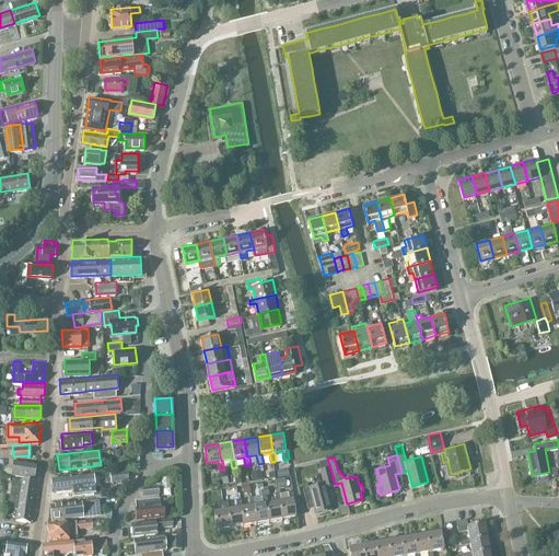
[(35,476),(37,462),(14,459),(13,473),(35,476)]
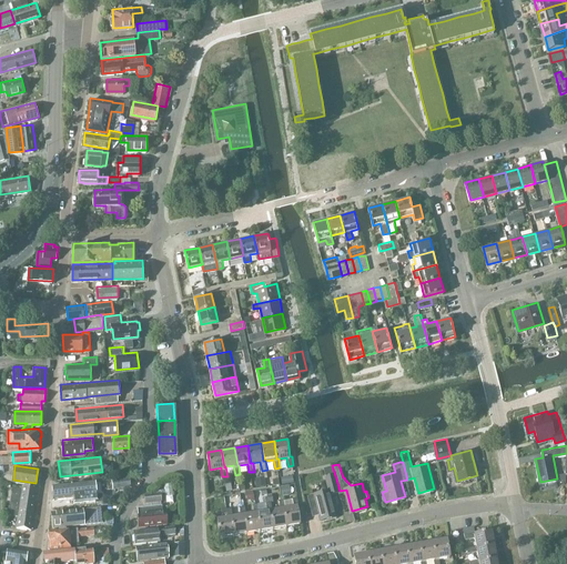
[(113,486),(131,484),(130,475),(112,477),(113,486)]
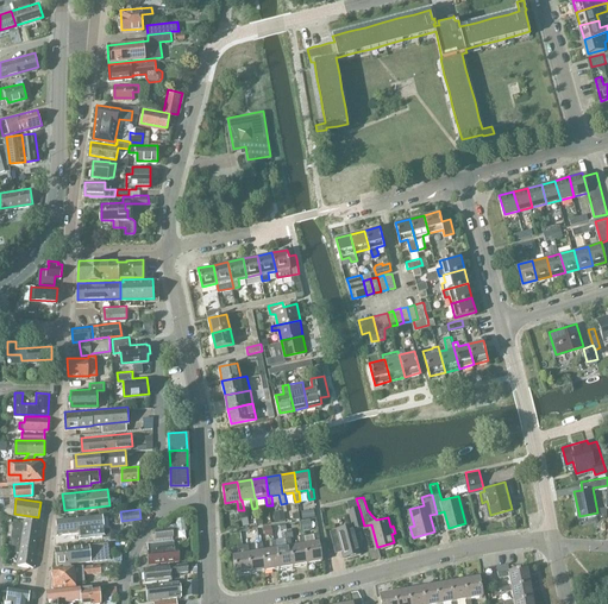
[(80,536),(102,534),(104,536),(106,536),(112,535),(112,533),(111,527),(105,528),(104,513),(57,518),(58,533),(80,530),(80,536)]
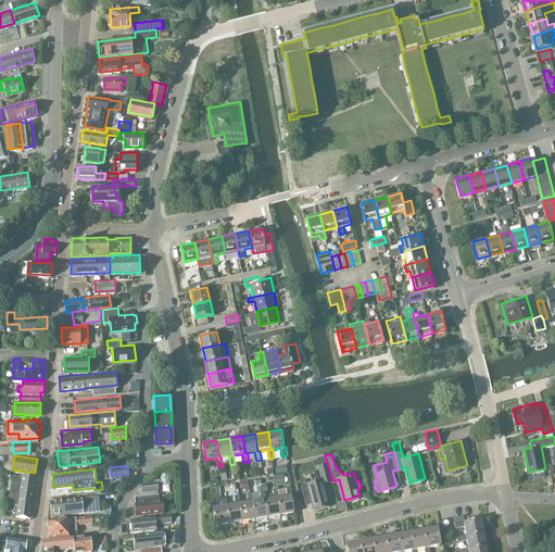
[(32,516),(37,476),(22,474),(22,477),(13,476),(10,502),(17,503),(16,514),(32,516)]
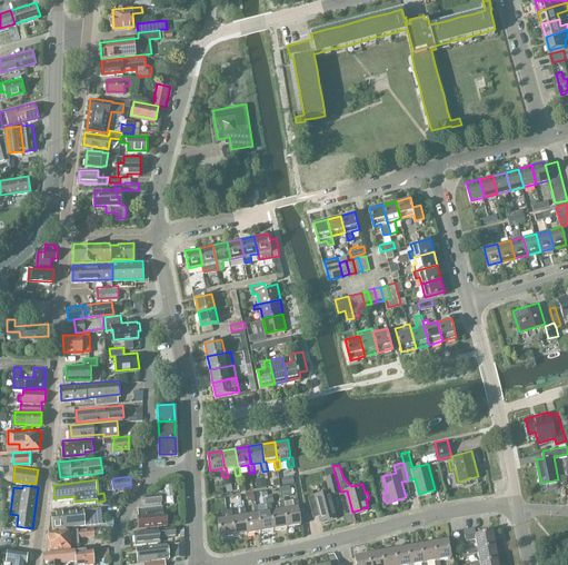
[(321,519),(338,516),(334,498),(334,496),(331,489),(315,494),(321,519)]
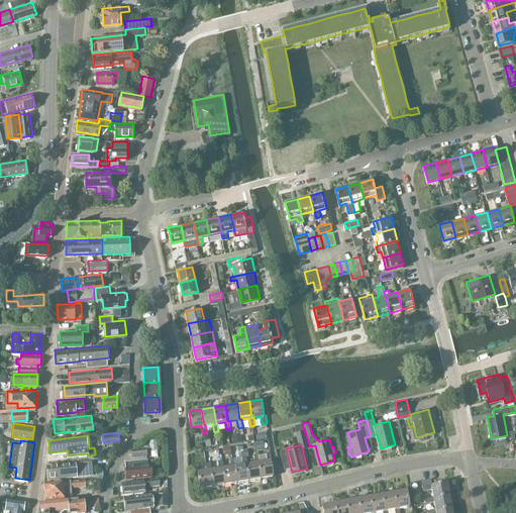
[(147,446),(137,447),(132,448),(133,454),(147,453),(147,446)]
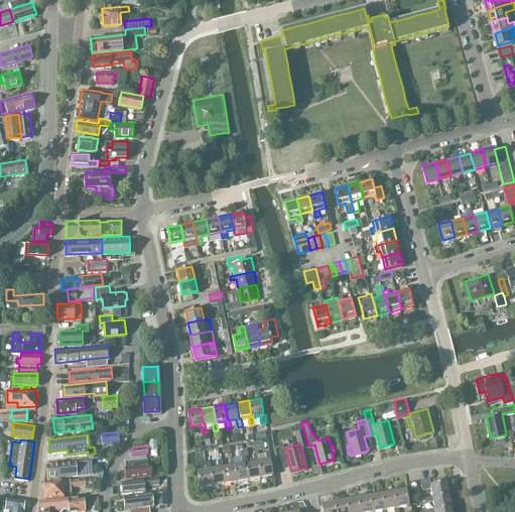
[(272,458),(271,450),(266,451),(267,459),(260,460),(258,461),(261,476),(273,474),(270,459),(272,458)]
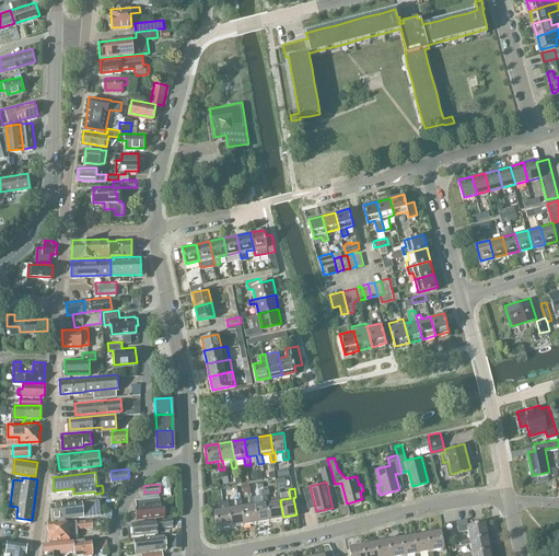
[(276,491),(277,500),(269,501),(267,502),(270,519),(282,517),(280,500),(282,499),(281,490),(276,491)]
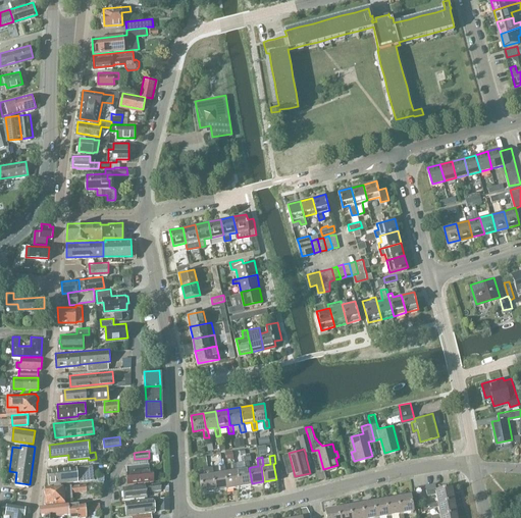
[(210,469),(210,473),(200,475),(203,491),(215,489),(213,473),(215,473),(213,464),(211,465),(210,459),(207,460),(208,463),(203,463),(205,470),(210,469)]
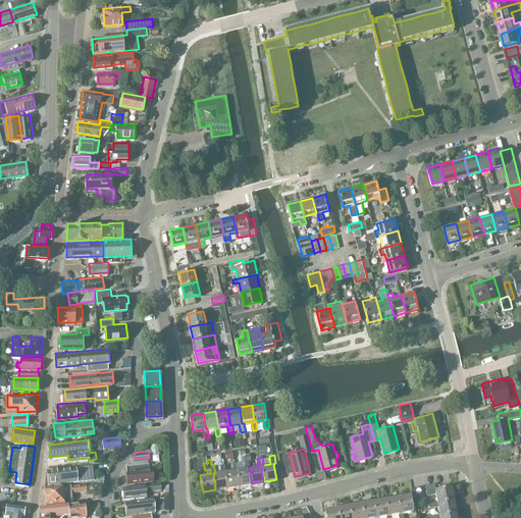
[(245,459),(247,468),(240,469),(237,469),(240,485),(252,483),(249,468),(251,467),(250,459),(248,459),(245,459)]
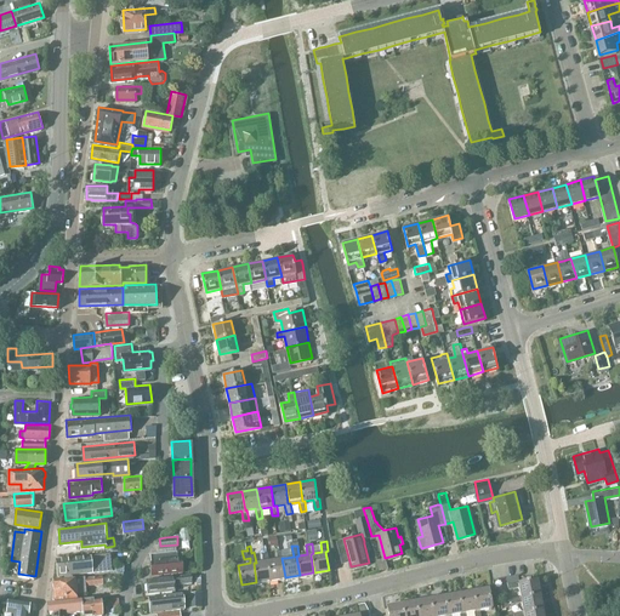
[(277,549),(279,559),(269,560),(267,560),(271,580),(285,577),(282,558),(285,558),(283,548),(277,549)]
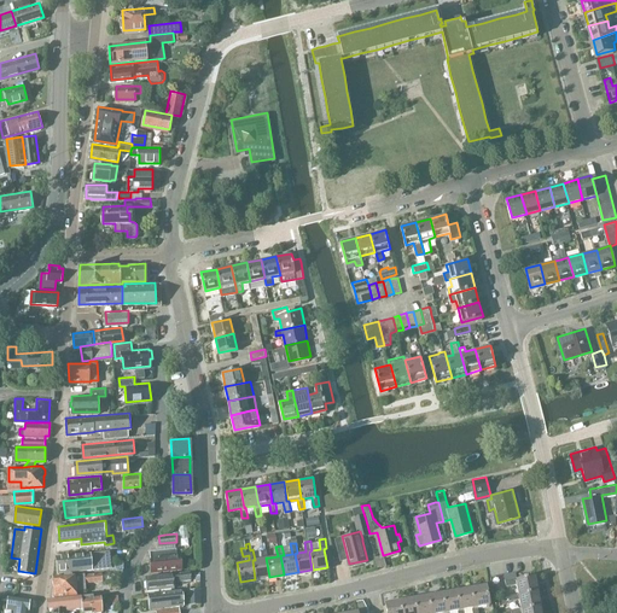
[(178,554),(178,547),(153,549),(155,556),(151,558),(152,571),(182,568),(180,554),(178,554)]
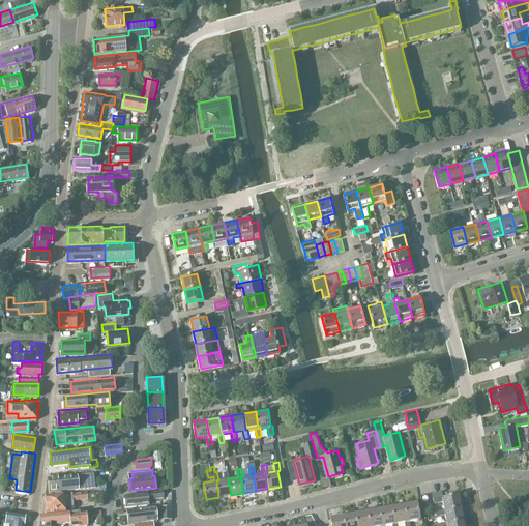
[(225,470),(226,479),(218,480),(216,480),(218,497),(231,495),(228,478),(230,478),(229,470),(225,470)]
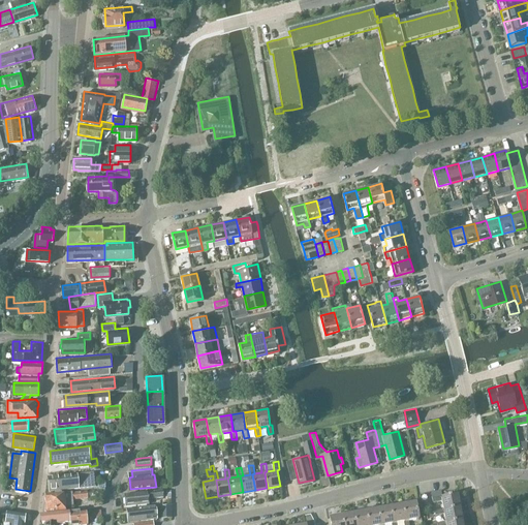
[(51,490),(66,488),(96,485),(94,470),(49,474),(51,490)]
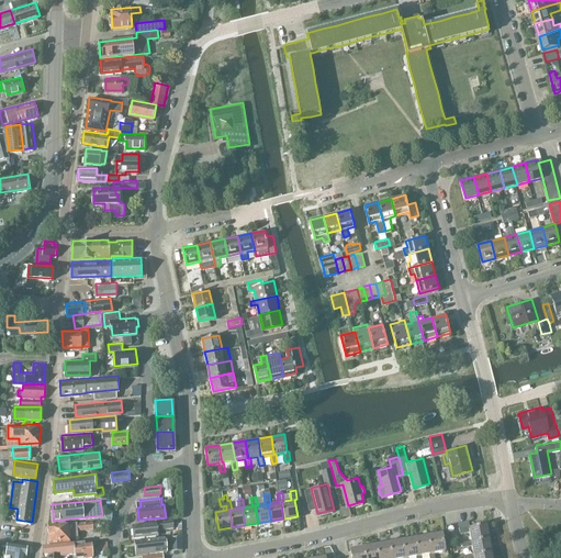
[(174,519),(157,521),(133,523),(135,536),(159,533),(158,527),(175,525),(174,519)]
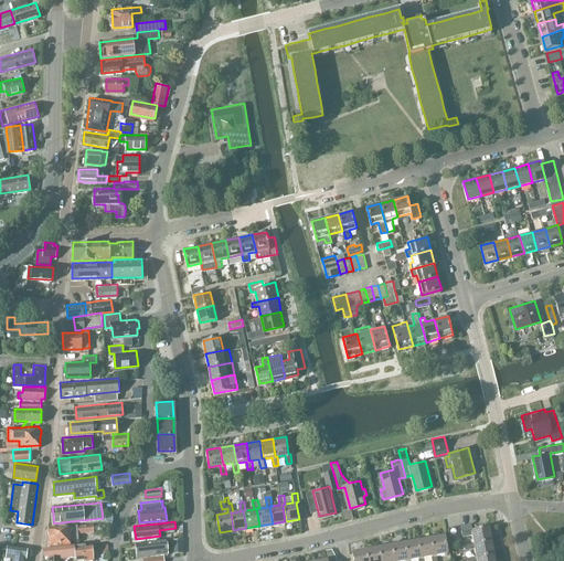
[(475,541),(475,543),(492,540),(490,526),(472,529),(472,527),(471,521),(461,522),(464,535),(472,532),(475,541)]
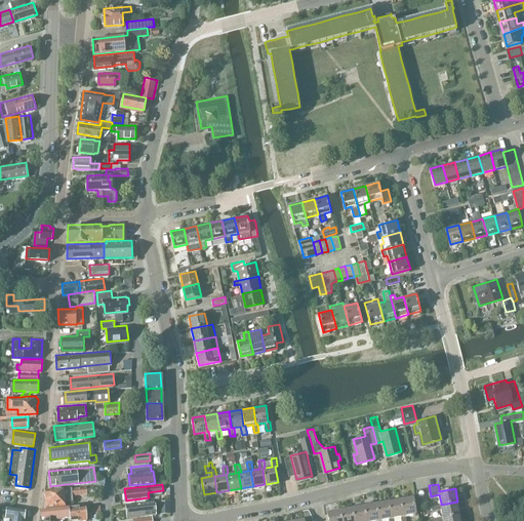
[(73,499),(72,486),(45,489),(47,507),(67,505),(66,501),(73,499)]
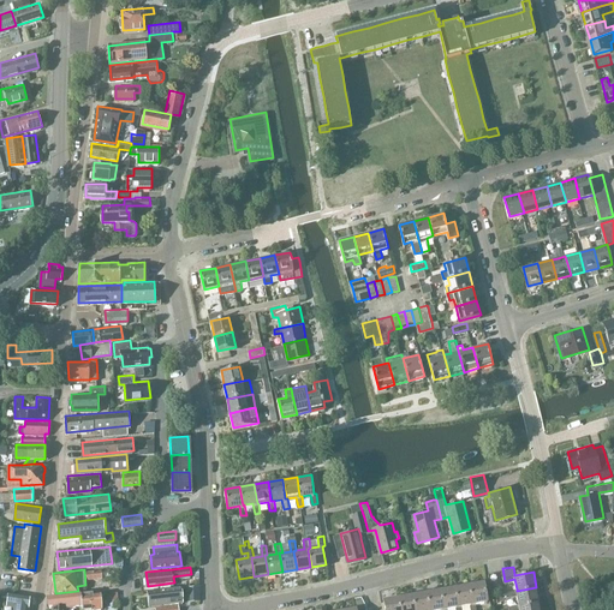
[(474,603),(470,603),(471,609),(477,609),(476,602),(488,600),(484,581),(470,584),(474,603)]
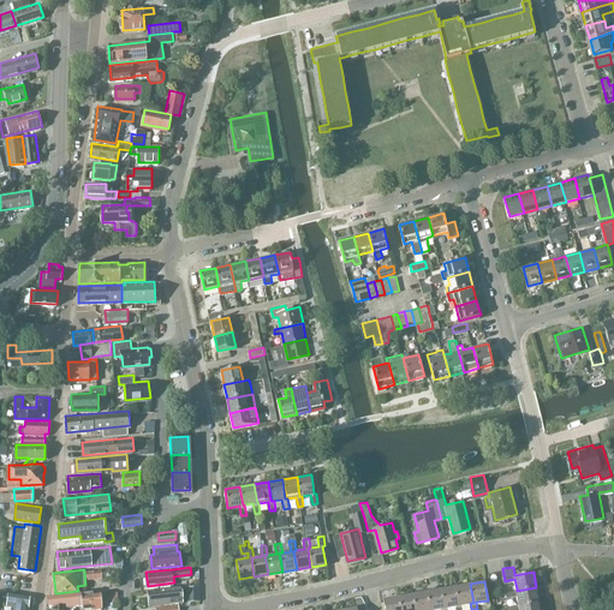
[(463,609),(462,604),(470,603),(474,603),(470,584),(455,586),(459,605),(457,605),(457,609),(463,609)]
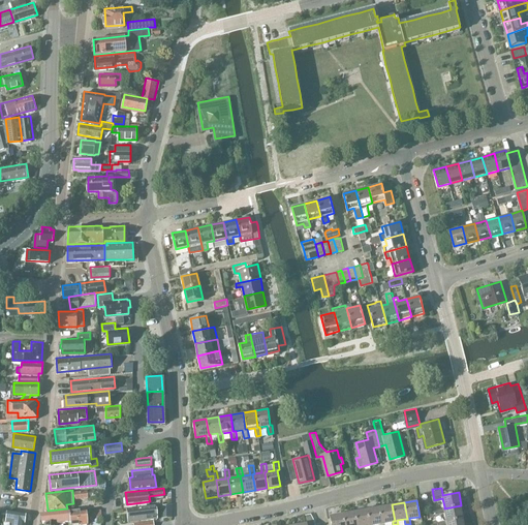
[(128,520),(158,517),(156,503),(127,506),(128,520)]
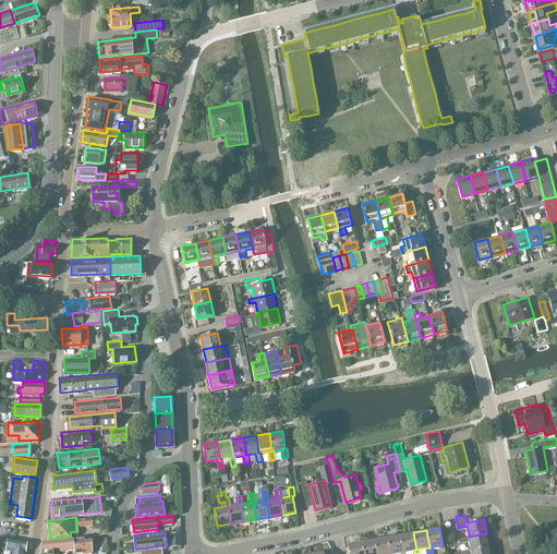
[(407,553),(407,551),(414,550),(416,550),(413,532),(400,534),(403,552),(401,552),(400,553),(407,553)]
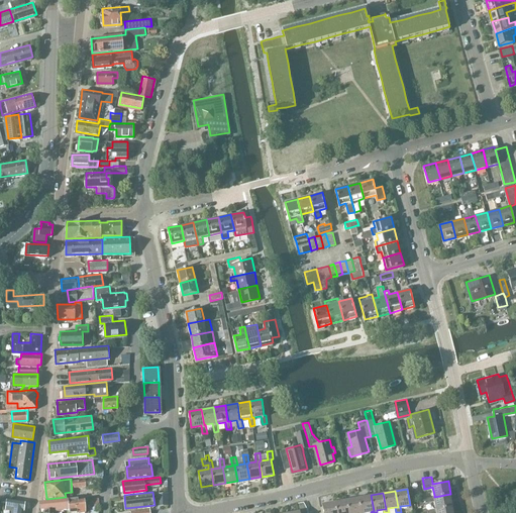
[(452,506),(450,494),(434,497),(434,495),(426,496),(426,502),(434,500),(436,507),(436,509),(452,506)]
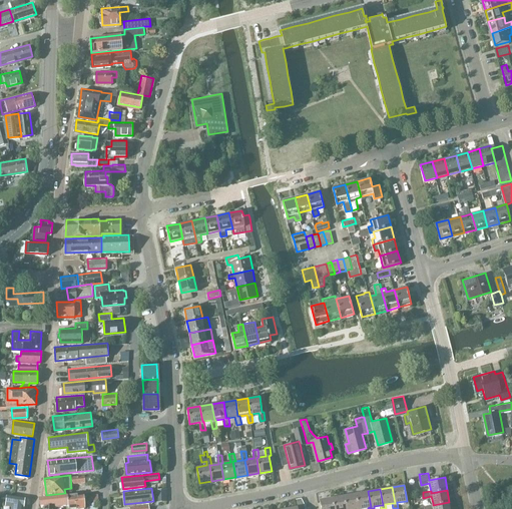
[(361,508),(362,508),(369,507),(371,507),(368,491),(356,493),(359,508),(361,508)]
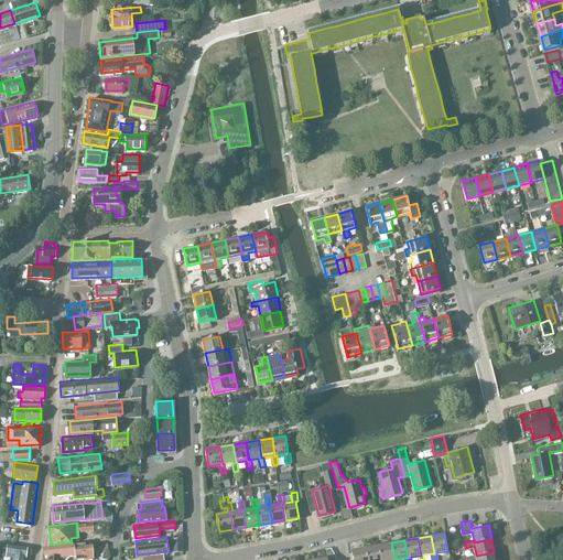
[(71,556),(71,559),(76,559),(94,557),(91,542),(44,548),(45,556),(61,555),(62,557),(71,556)]
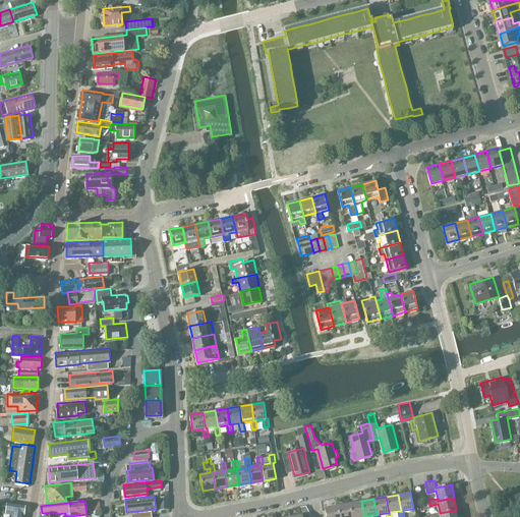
[(364,516),(361,501),(349,503),(351,516),(364,516)]
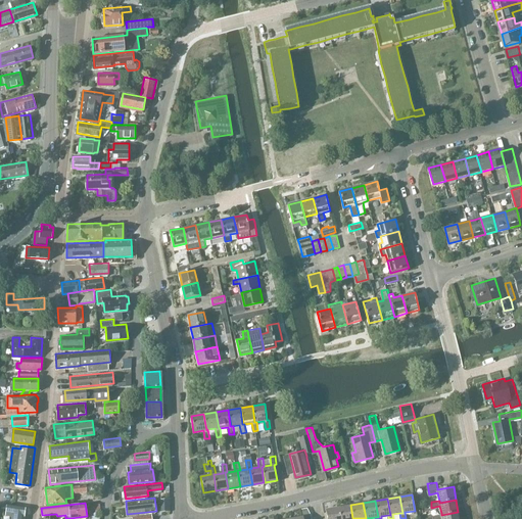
[(24,518),(25,516),(27,506),(8,504),(7,506),(6,514),(13,514),(11,518),(24,518)]
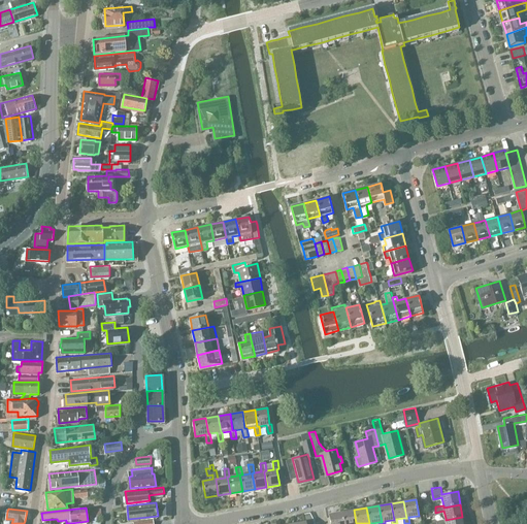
[(356,523),(354,510),(342,512),(343,523),(356,523)]
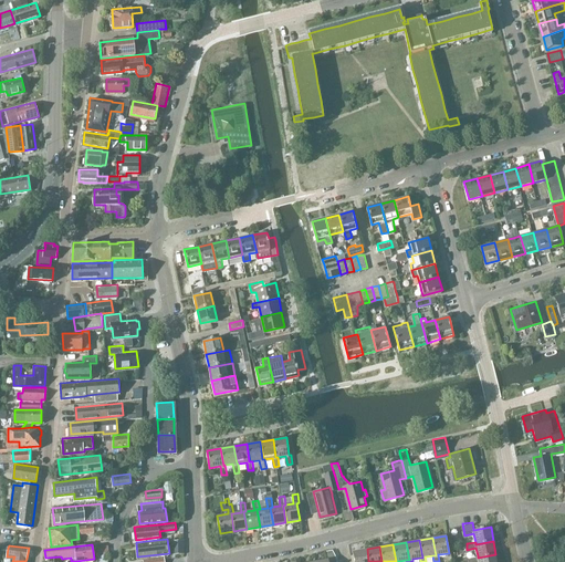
[(368,561),(367,549),(354,551),(355,561),(368,561)]
